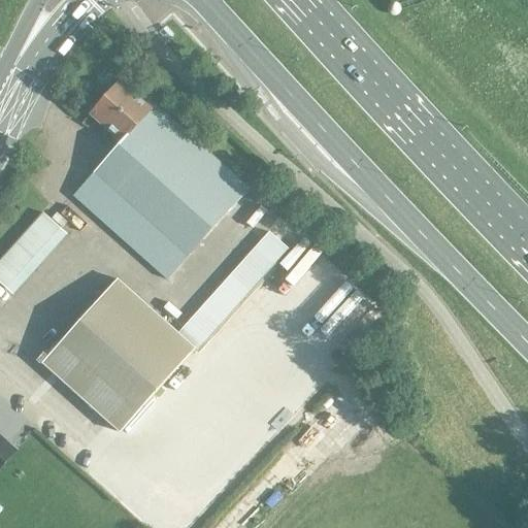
[(168,279),(250,190),(144,96),(140,99),(120,81),(91,113),(123,142),(74,196),(168,279)]
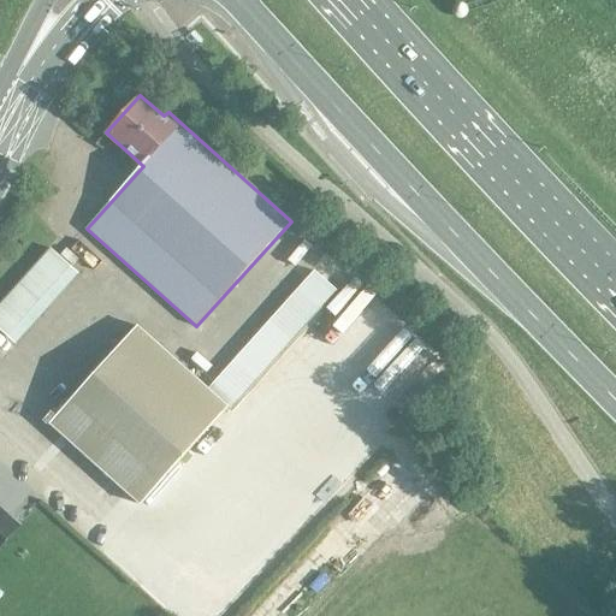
[(0,306),(0,331),(7,338),(71,267),(51,249),(0,306)]
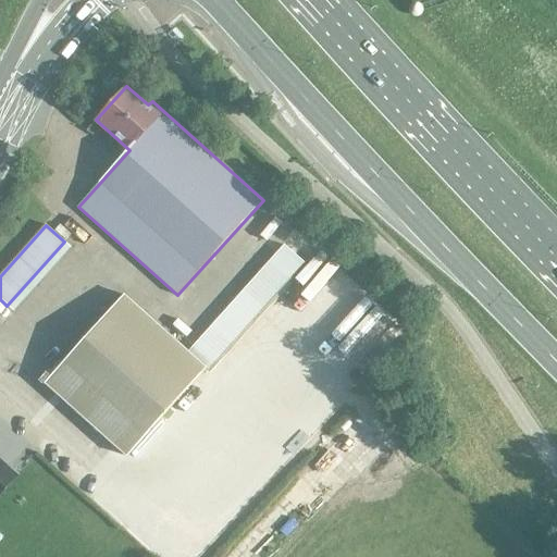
[(231,344),(304,262),(284,245),(211,326),(231,344)]
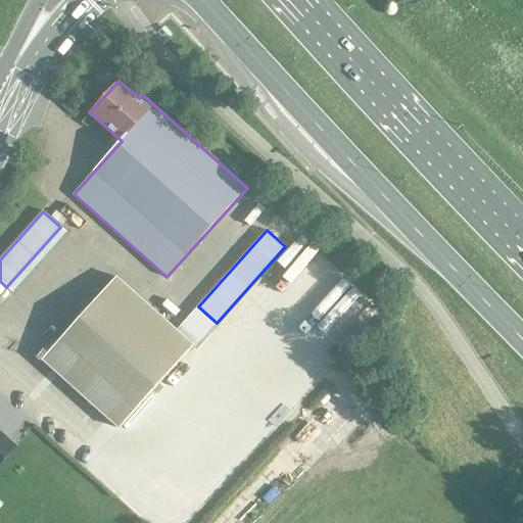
[(120,429),(193,345),(116,277),(42,360),(120,429)]
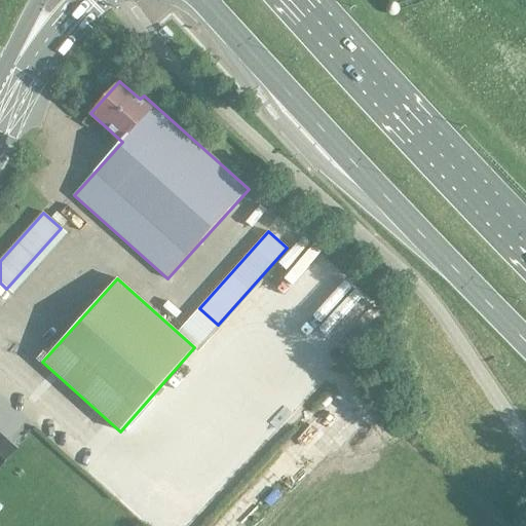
[(0,467),(16,449),(0,435),(0,467)]
